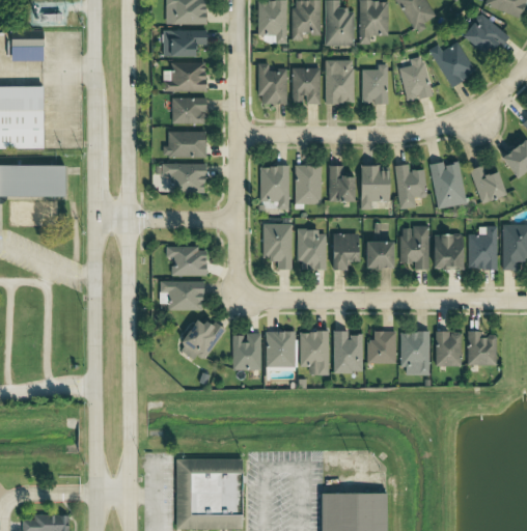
[(206,0),(167,0),(167,25),(206,25),(206,0)]
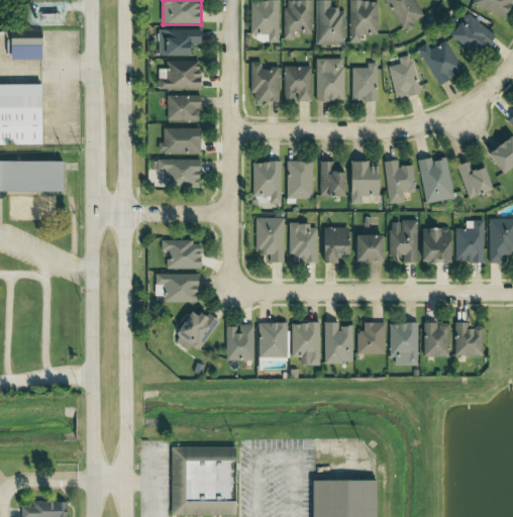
[(251,1),(251,34),(259,34),(259,42),(280,43),(280,0),(266,0),(266,2),(251,1)]
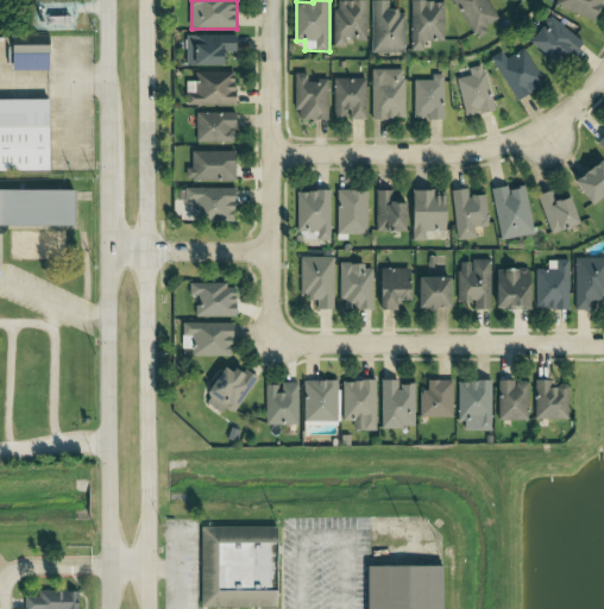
[(335,46),(347,46),(347,39),(369,39),(369,0),(335,1),(335,46)]
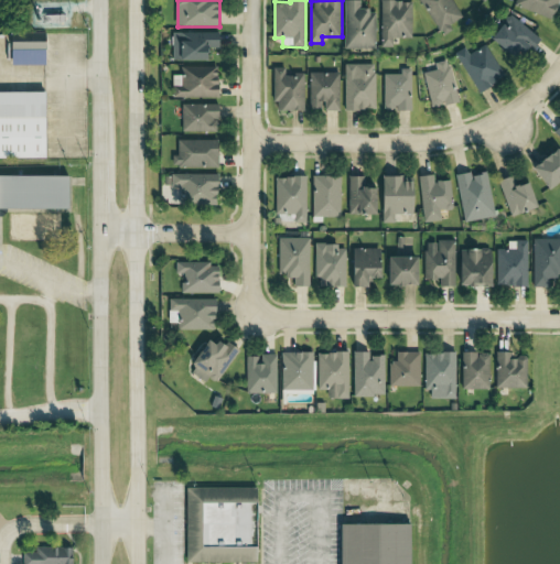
[(377,10),(362,10),(361,0),(345,0),(346,49),(378,49),(377,10)]
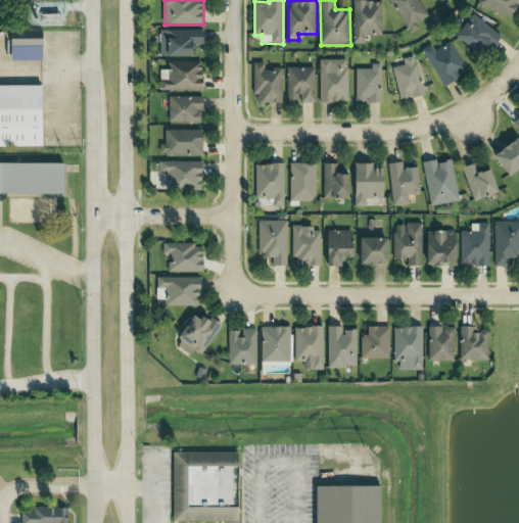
[(431,15),(420,0),(390,0),(412,33),(421,27),(419,24),(431,15)]
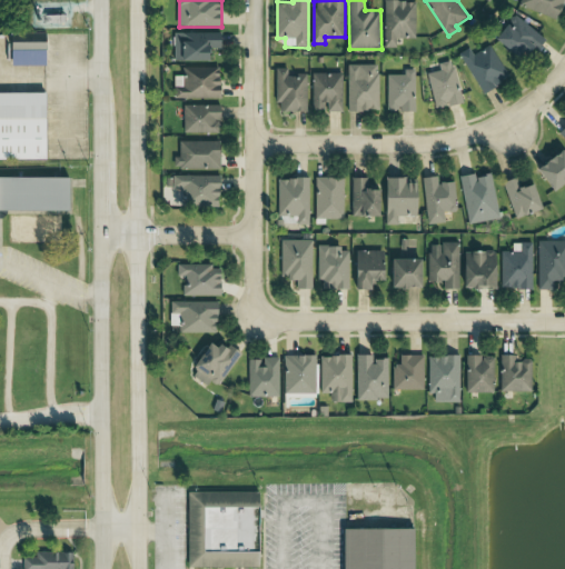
[(417,38),(417,1),(385,1),(386,48),(398,47),(398,39),(417,38)]
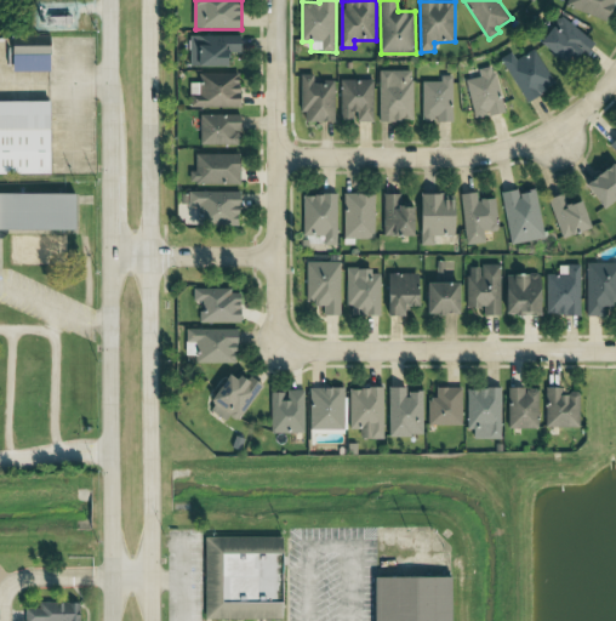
[(541,40),(574,69),(595,44),(564,15),(541,40)]
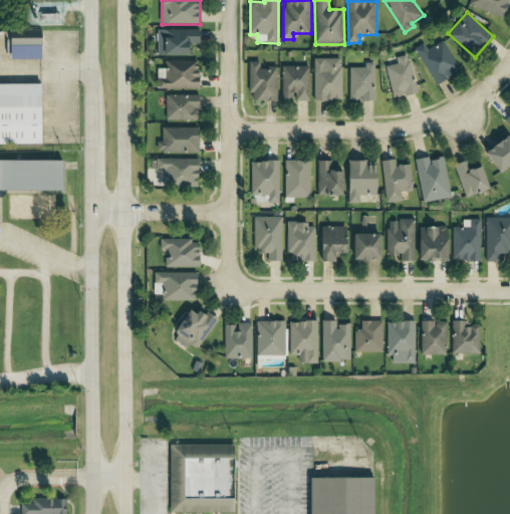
[(201,29),(159,30),(159,55),(191,55),(191,44),(202,43),(201,29)]
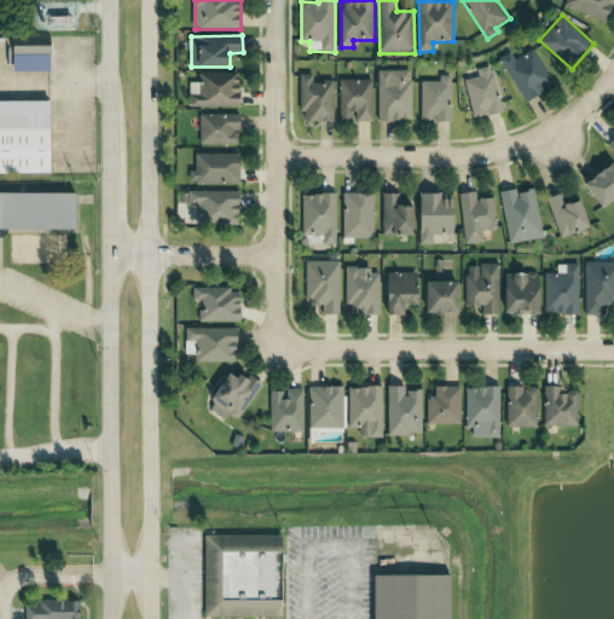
[(51,71),(51,36),(12,36),(12,71),(51,71)]
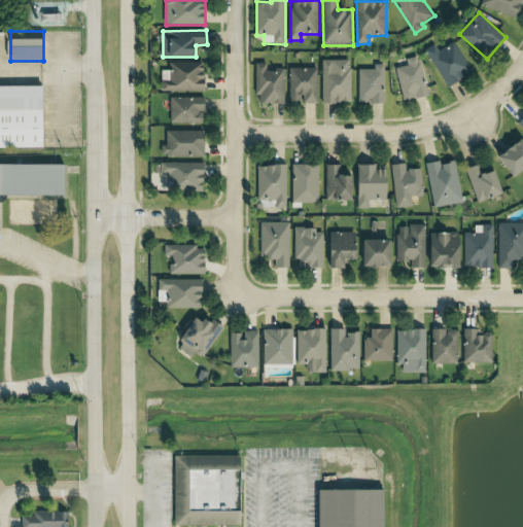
[(441,50),(437,44),(427,49),(447,85),(473,72),(457,42),(441,50)]
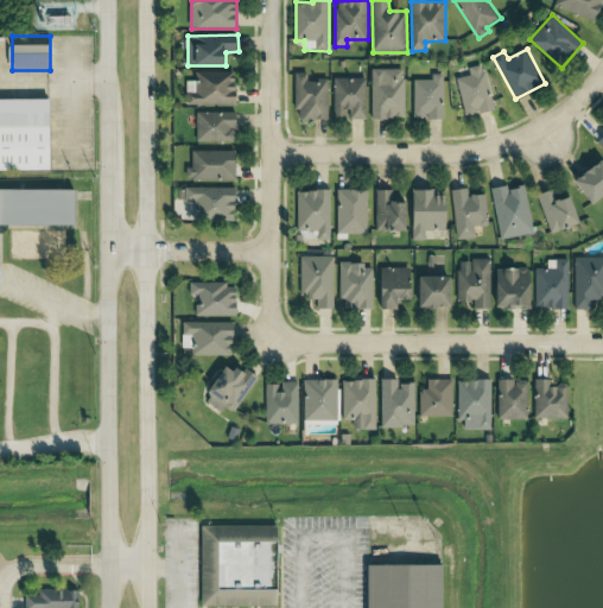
[(495,111),(486,65),(470,68),(473,75),(458,78),(465,116),(495,111)]
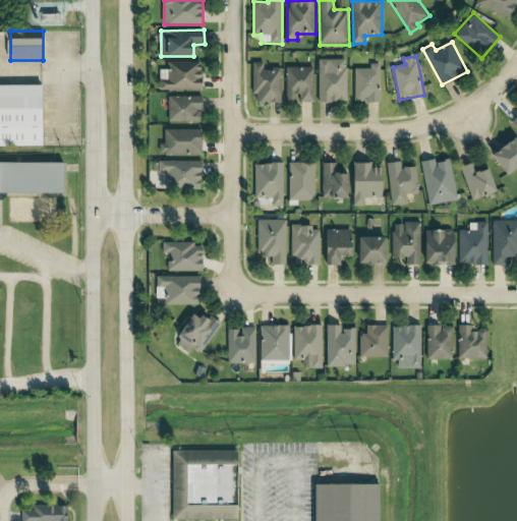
[(320,102),(348,102),(348,59),(321,59),(320,102)]
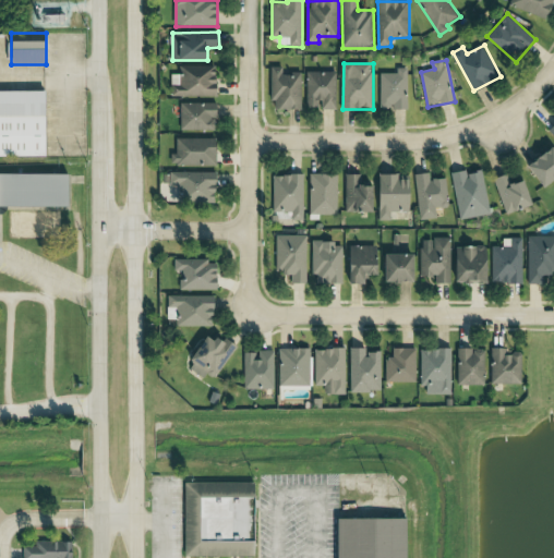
[(217,67),(181,65),(181,86),(173,85),(173,96),(217,97),(217,67)]
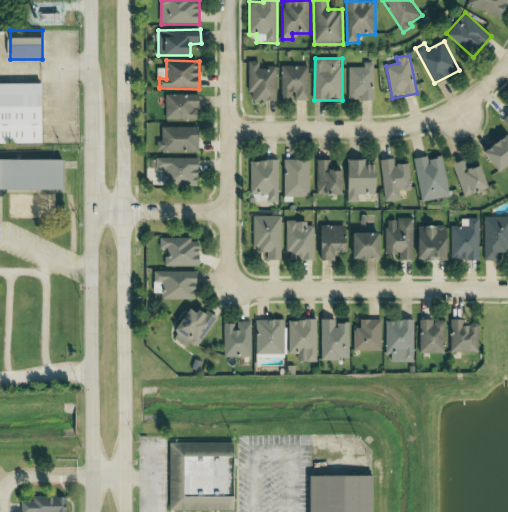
[(278,100),(278,67),(260,67),(260,62),(250,61),(250,100),(278,100)]
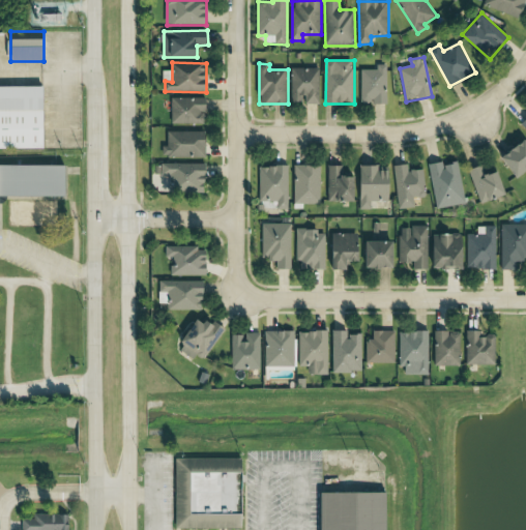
[(362,69),(362,104),(388,105),(388,65),(378,65),(378,69),(362,69)]
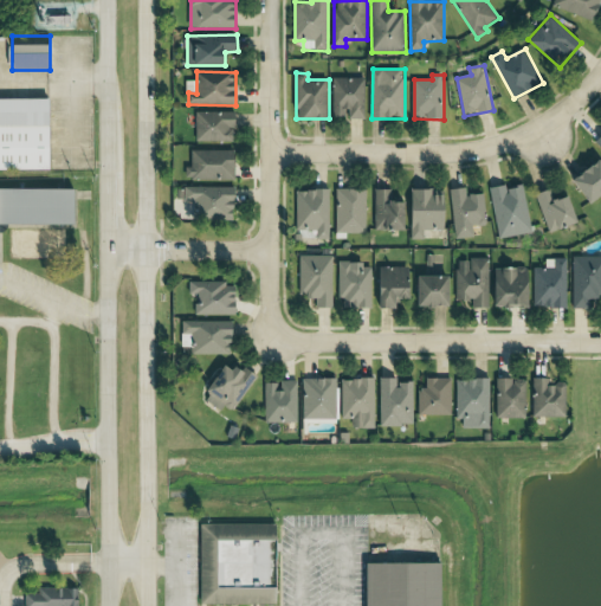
[(334,78),(334,117),(349,117),(349,120),(368,120),(367,78),(334,78)]
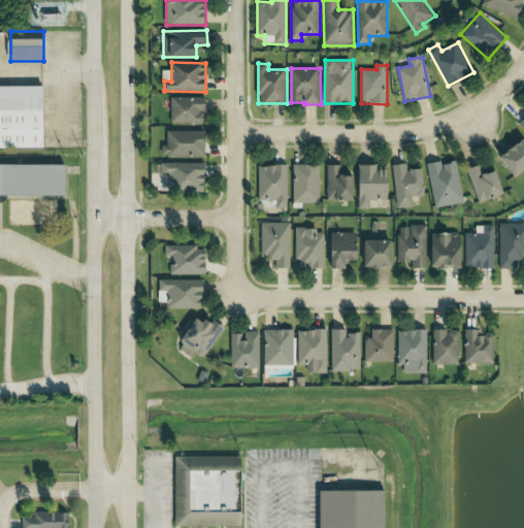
[(0,147),(42,147),(41,86),(0,86),(0,147)]
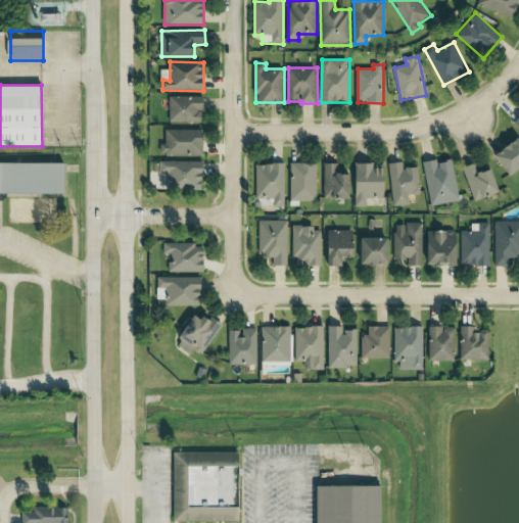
[(171,122),(204,123),(204,97),(171,96),(171,122)]
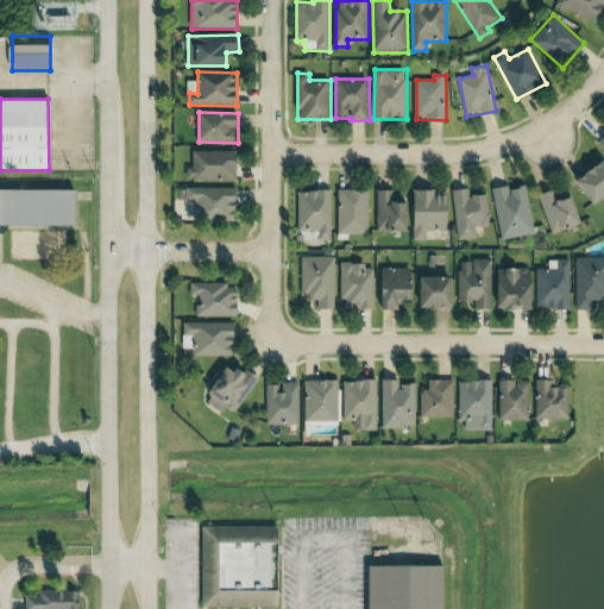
[(238,151),(194,151),(194,168),(188,168),(188,181),(237,182),(238,151)]
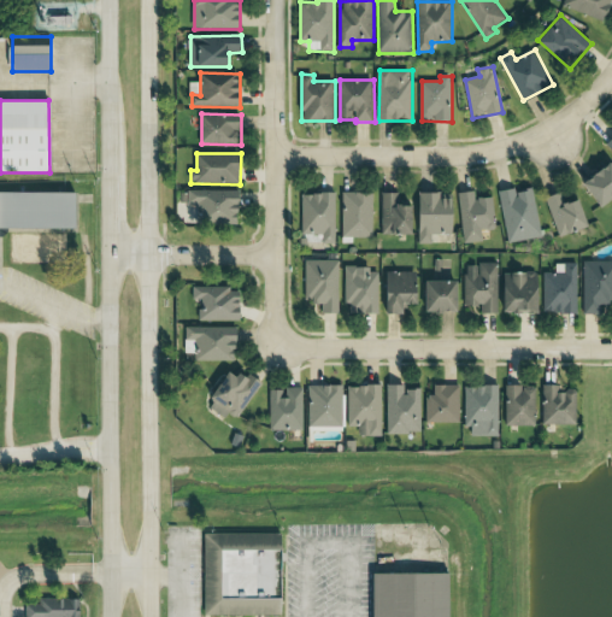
[(611,164),(610,162),(581,183),(599,207),(611,197),(611,164)]
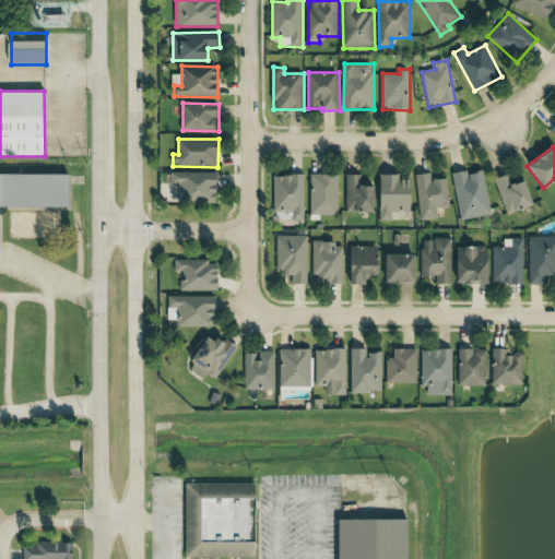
[(493,215),(484,170),(470,174),(469,170),(453,174),(463,221),(493,215)]
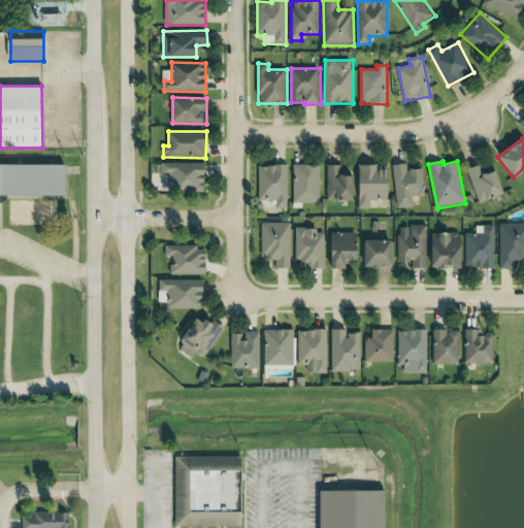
[(205,164),(163,163),(163,191),(204,192),(205,164)]
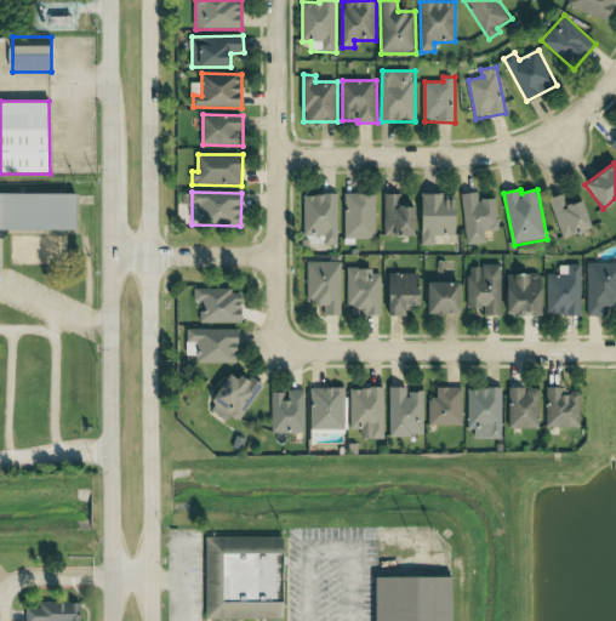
[(497,198),(480,200),(478,192),(462,194),(469,245),(489,243),(486,232),(502,229),(497,198)]
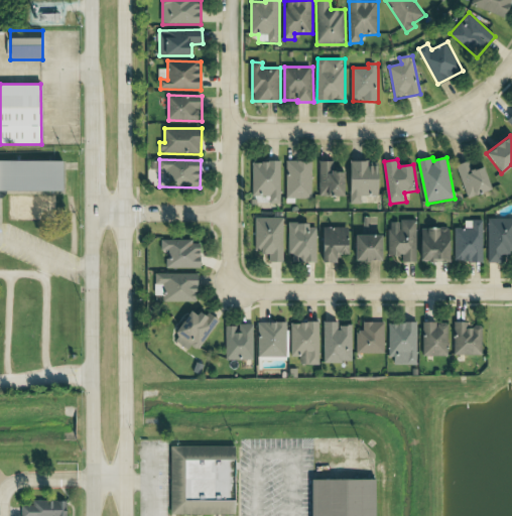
[(0,190),(60,191),(60,161),(0,160),(0,190)]
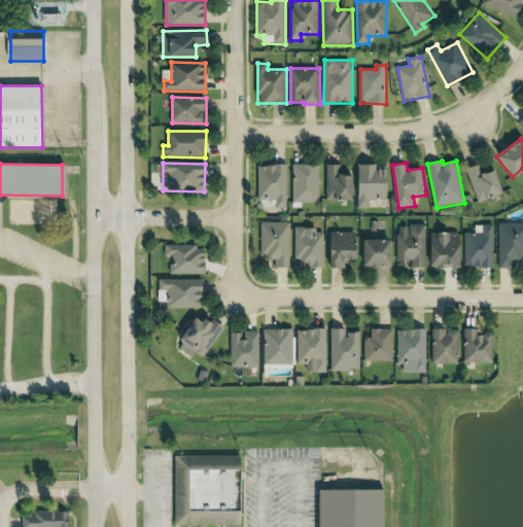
[(287,165),(258,166),(258,201),(276,201),(276,209),(288,208),(287,165)]
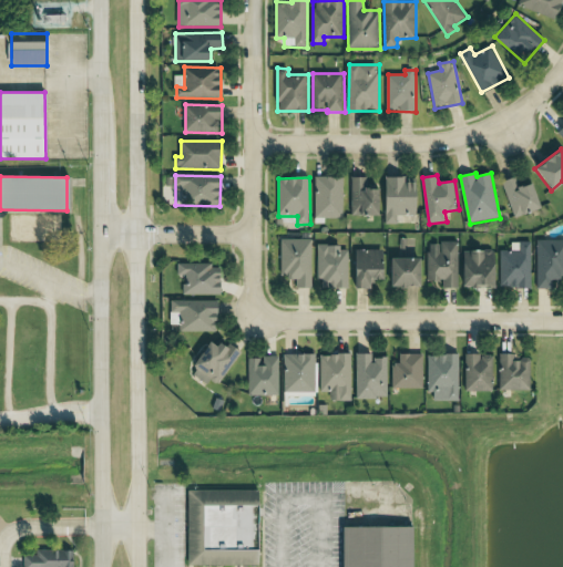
[(345,177),(316,177),(315,218),(344,218),(345,177)]
